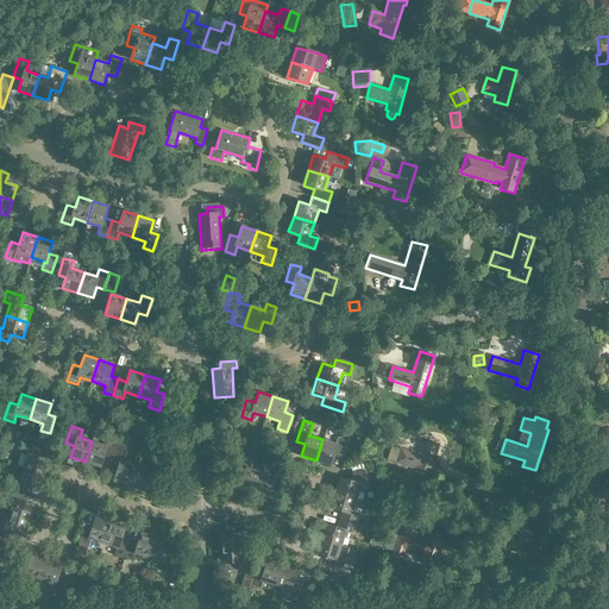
[(331,465),(334,453),(343,457),(349,440),(338,437),(336,444),(322,439),(316,460),(331,465)]
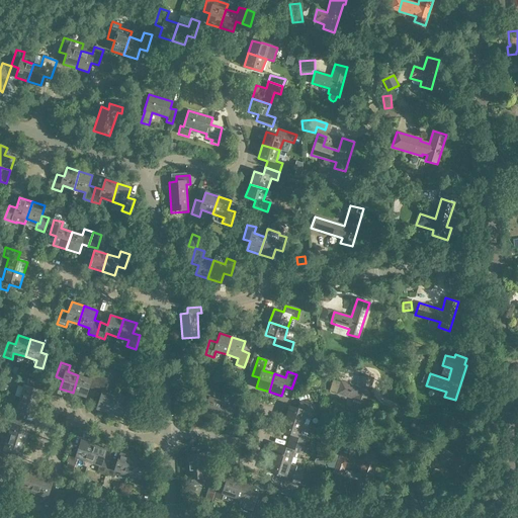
[(78,375),(73,393),(85,398),(88,387),(95,390),(100,375),(91,372),(89,378),(78,375)]
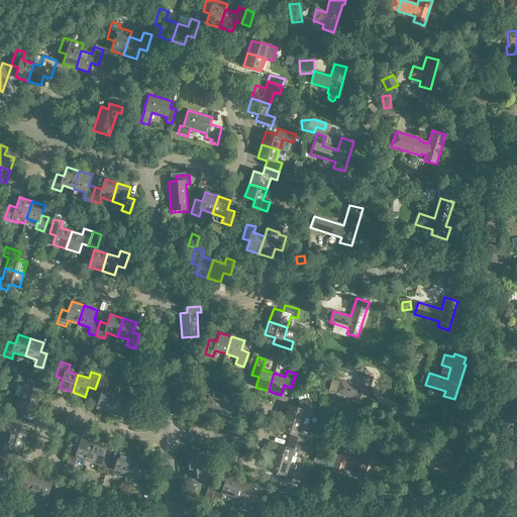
[(355,386),(339,381),(336,392),(353,398),(352,403),(364,406),(373,378),(359,373),(355,386)]
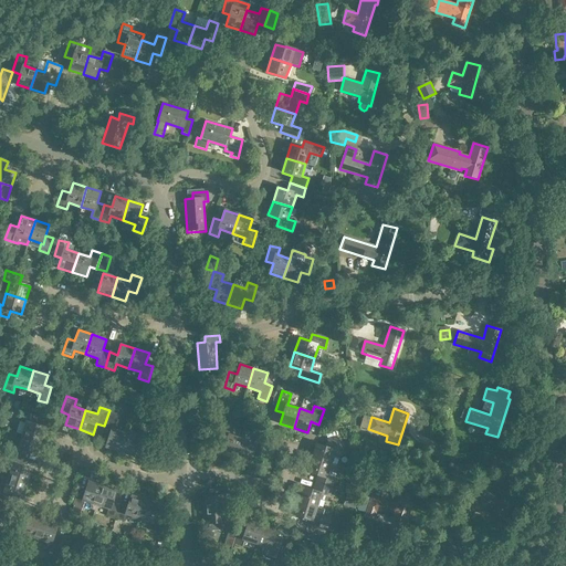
[(112,428),(105,447),(119,452),(126,432),(114,428),(118,413),(109,410),(104,426),(112,428)]
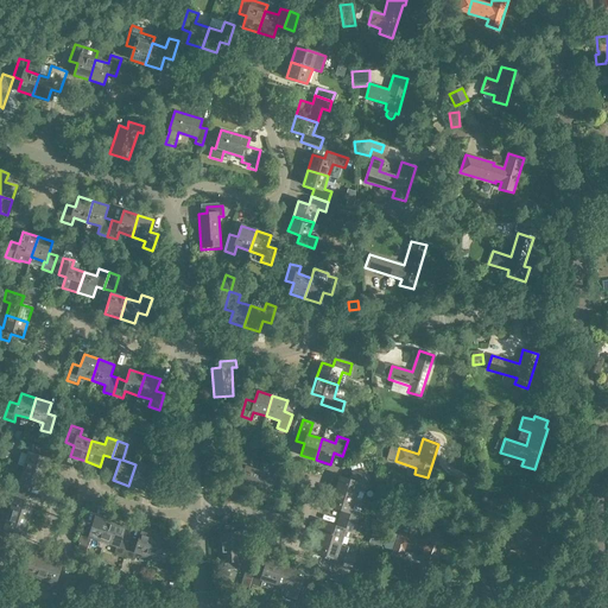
[(29,454),(24,467),(44,474),(50,458),(38,455),(40,447),(24,442),(20,451),(29,454)]
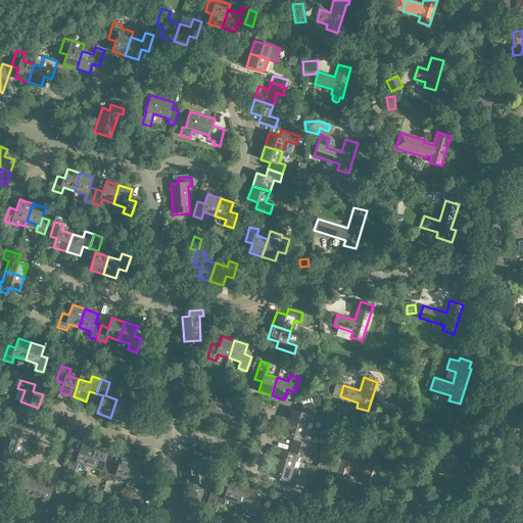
[(206,392),(202,407),(209,410),(205,419),(219,423),(225,405),(214,401),(216,395),(206,392)]
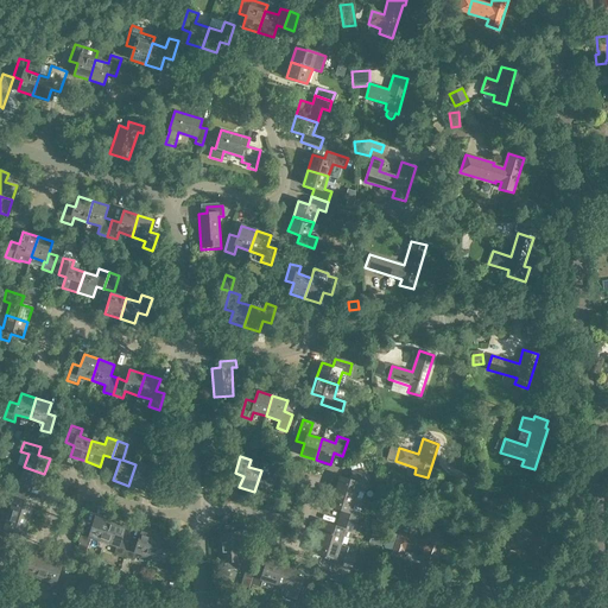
[(144,491),(147,479),(154,481),(160,464),(150,461),(147,468),(135,464),(128,486),(144,491)]
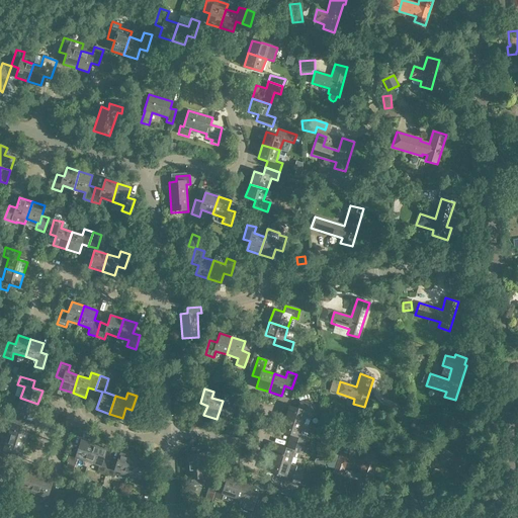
[(10,407),(7,416),(21,420),(24,413),(33,417),(37,404),(20,398),(16,409),(10,407)]
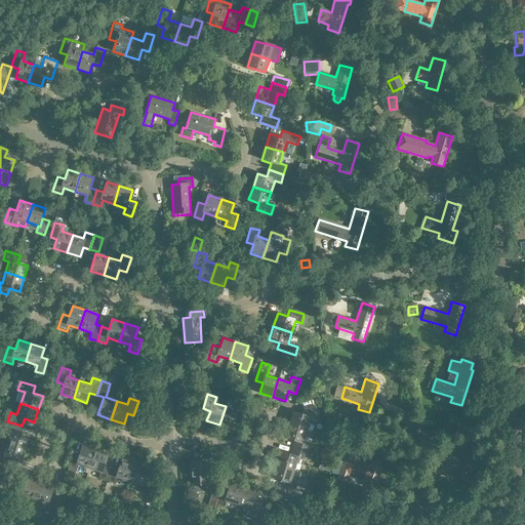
[(219,425),(232,429),(236,419),(242,421),(247,406),(239,404),(237,410),(226,406),(219,425)]
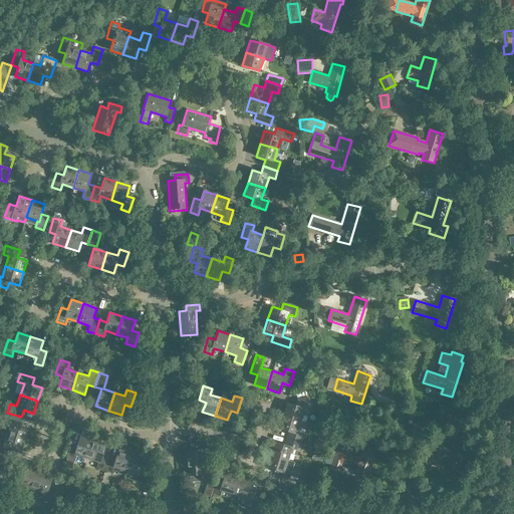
[(297,406),(287,403),(283,416),(299,421),(301,422),(303,415),(310,417),(311,413),(310,413),(313,404),(299,399),(297,406)]
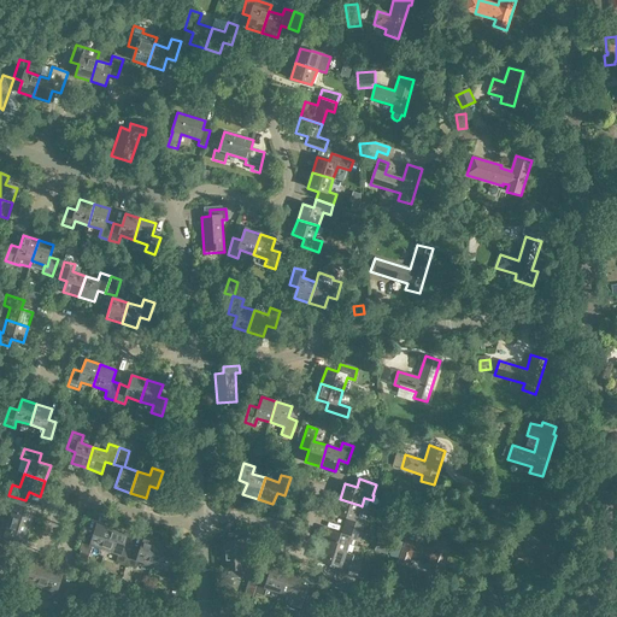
[(35,512),(23,509),(25,500),(9,495),(6,505),(13,507),(9,521),(30,528),(35,512)]
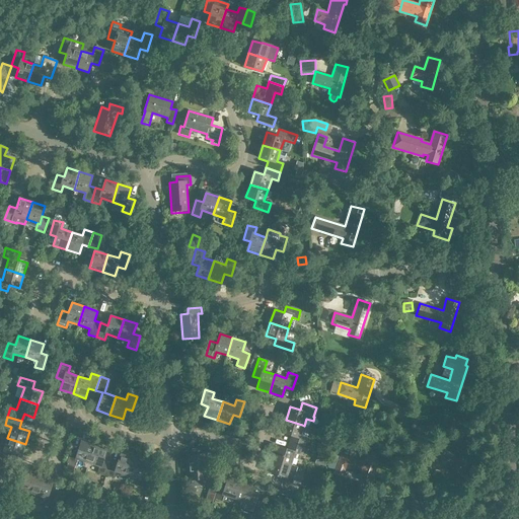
[(282,432),(291,436),(289,442),(303,447),(306,439),(300,437),(304,426),(302,425),(286,420),(282,432)]
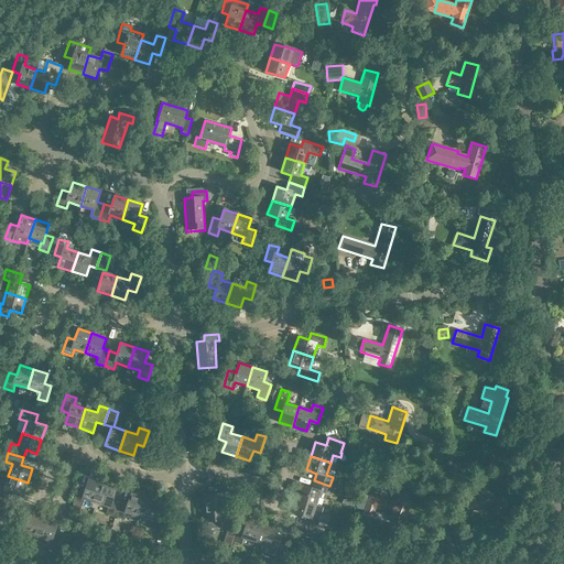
[(12,492),(23,496),(28,483),(8,476),(4,488),(0,486),(0,496),(10,500),(12,492)]
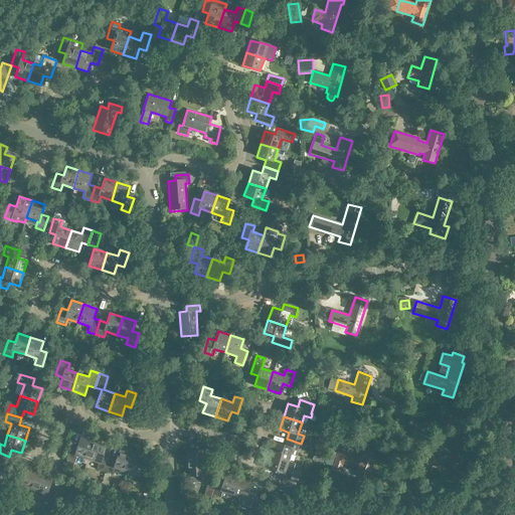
[(74,462),(76,456),(88,460),(94,442),(80,438),(77,448),(70,445),(66,460),(74,462)]
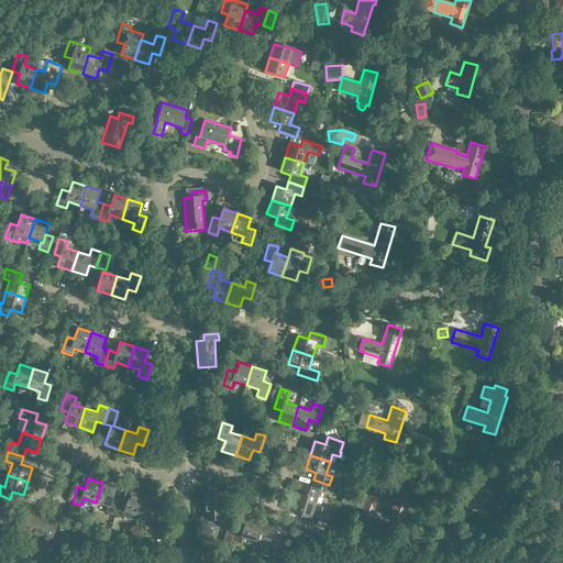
[(300,484),(296,498),(316,505),(318,497),(324,499),(329,485),(313,479),(311,487),(300,484)]
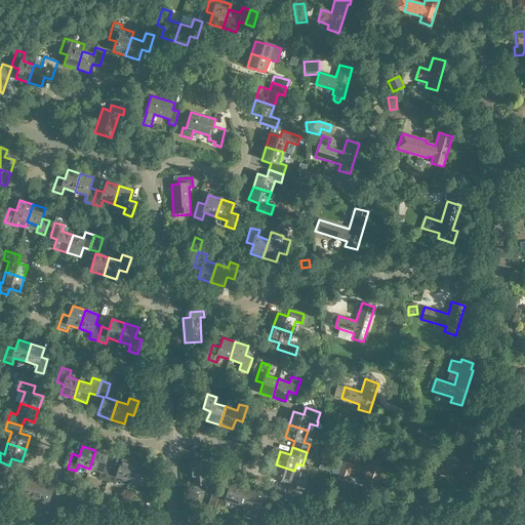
[(108,454),(95,450),(89,469),(101,472),(98,478),(107,481),(112,467),(105,465),(108,454)]
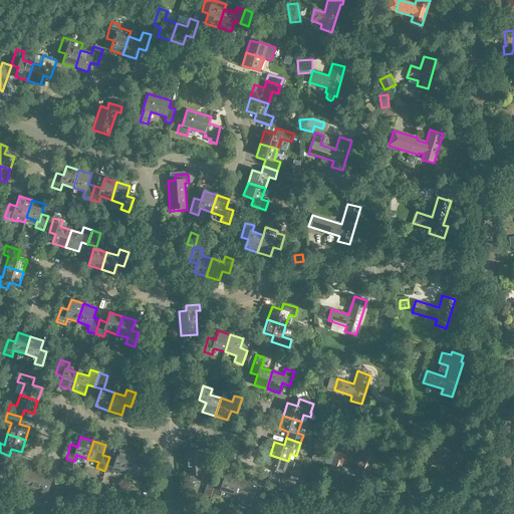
[(203,450),(207,450),(206,444),(193,445),(193,451),(186,451),(187,476),(190,476),(191,482),(203,481),(202,475),(204,475),(203,450)]
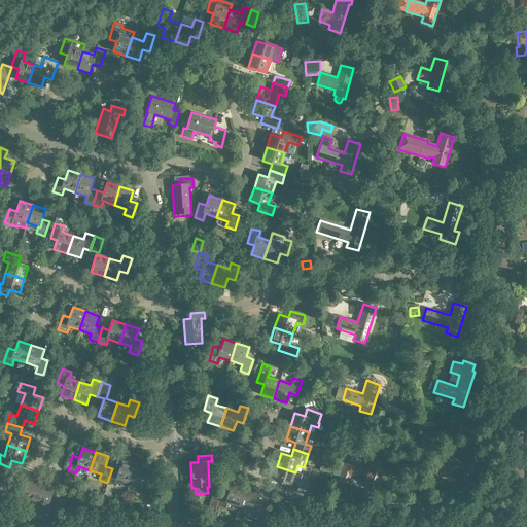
[(364,487),(377,491),(386,461),(373,457),(369,469),(347,462),(341,479),(348,482),(350,477),(366,482),(364,487)]
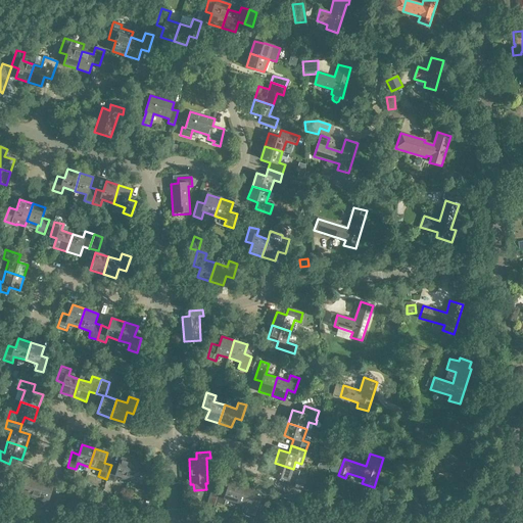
[(117,476),(129,480),(135,462),(122,458),(119,467),(111,465),(106,479),(115,482),(117,476)]
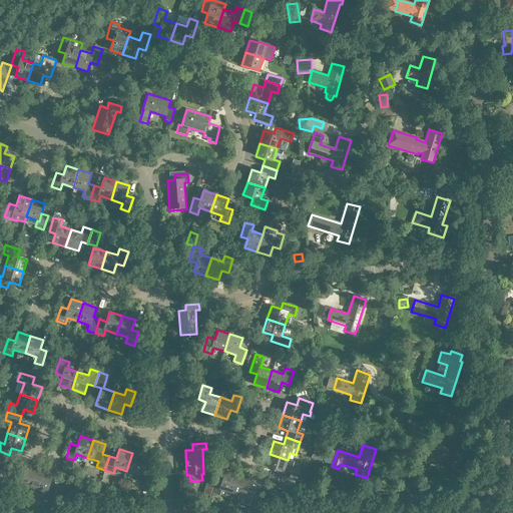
[(141,467),(144,457),(132,453),(126,471),(137,474),(135,480),(143,483),(148,469),(141,467)]
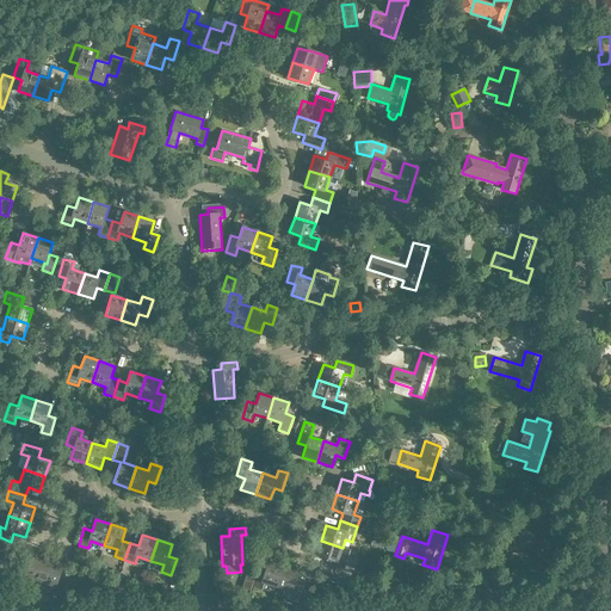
[(316,555),(328,560),(326,567),(343,573),(346,562),(339,560),(343,548),(321,541),(316,555)]
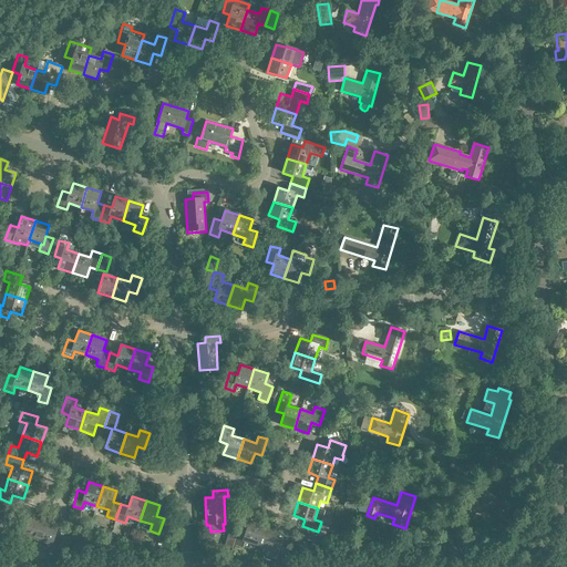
[(29,516),(26,526),(19,524),(14,539),(23,543),(26,536),(37,540),(43,521),(29,516)]
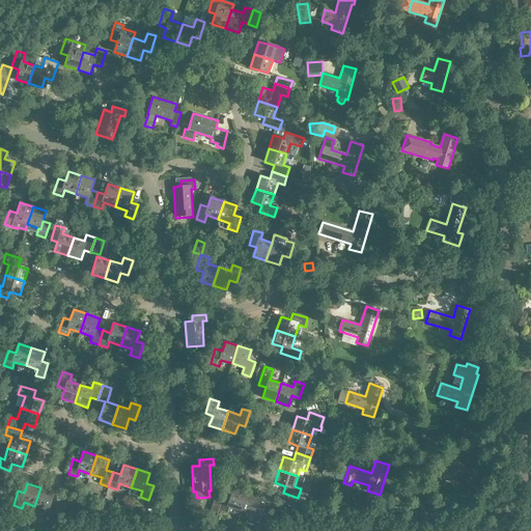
[(51,502),(54,492),(40,487),(34,506),(47,509),(45,515),(54,519),(58,504),(51,502)]
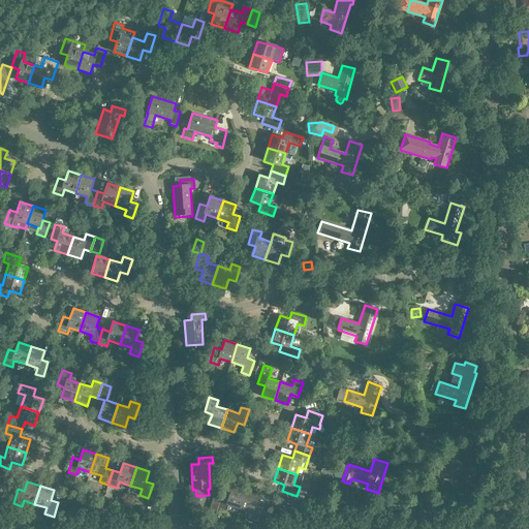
[(245,491),(232,487),(229,496),(222,494),(216,512),(219,514),(220,509),(226,511),(228,505),(240,509),(245,491)]
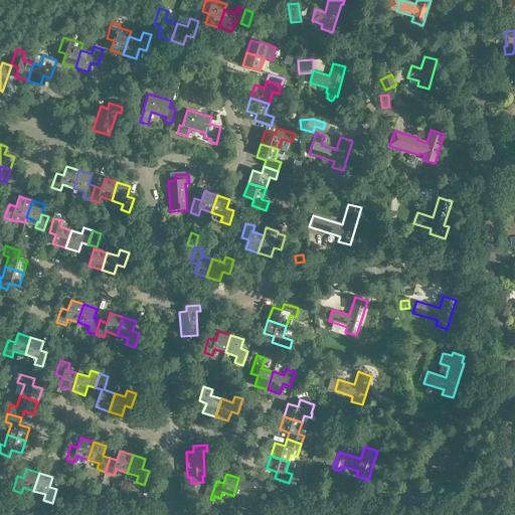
[(248,492),(251,482),(238,478),(233,496),(244,499),(242,505),(251,508),(255,494),(248,492)]
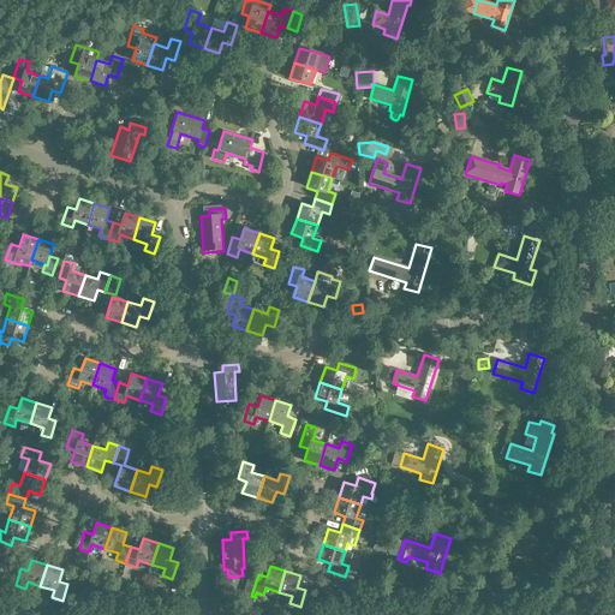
[(327,584),(345,590),(347,583),(329,577),(327,584)]
